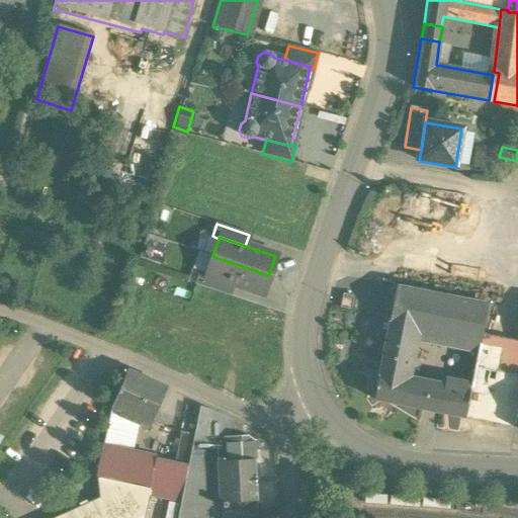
[(268,275),(212,256),(206,274),(206,275),(233,284),(262,294),(268,275)]
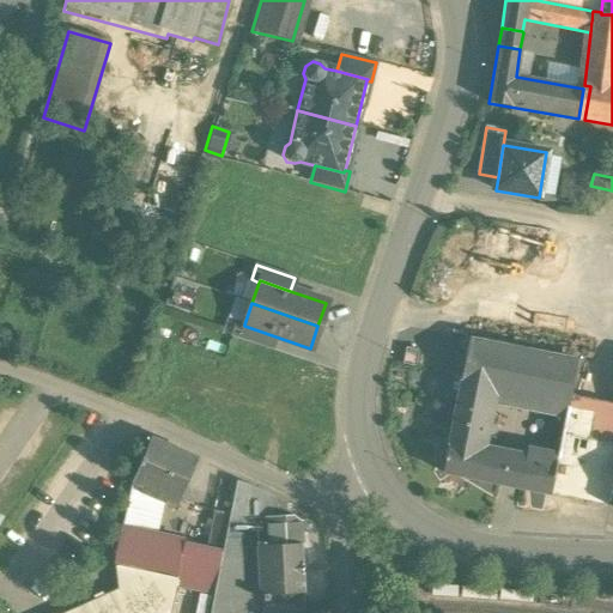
[(275,337),(244,326),(244,325),(237,322),(232,337),(271,350),(275,337)]
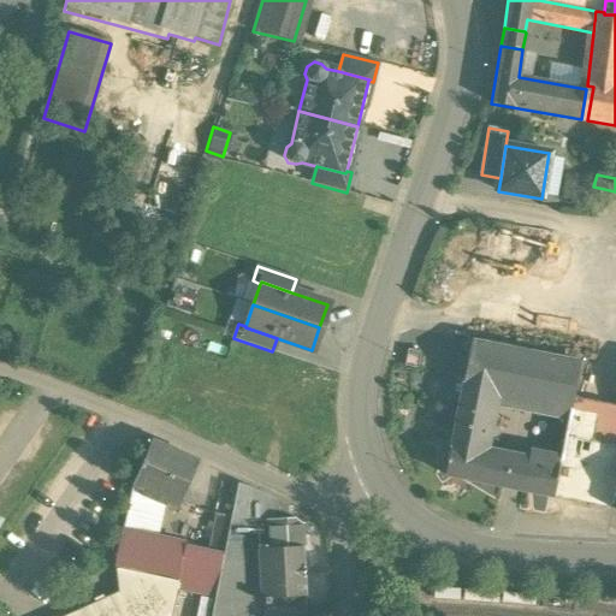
[(527,342),(516,341),(514,350),(526,353),(527,342)]
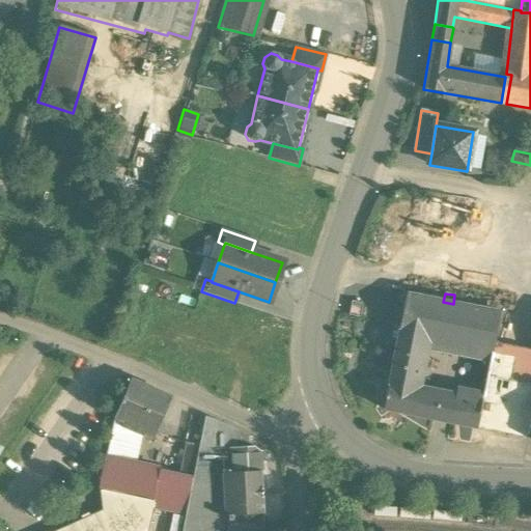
[(443,302),(406,295),(398,335),(424,340),(492,354),(494,342),(500,313),(453,304),(443,302)]
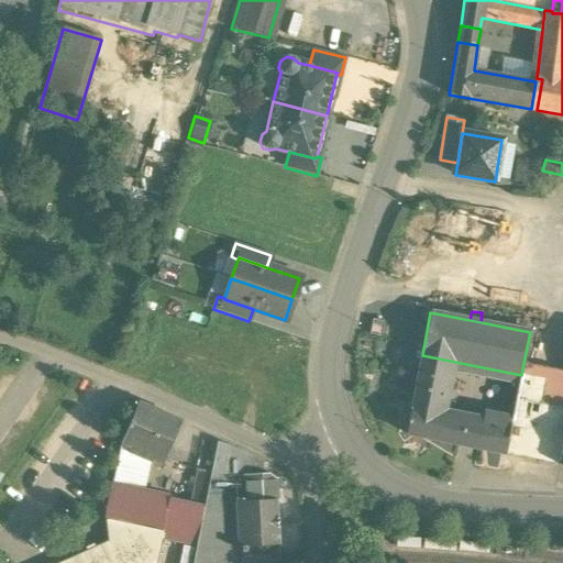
[(384,321),(373,319),(370,334),(382,337),(384,321)]
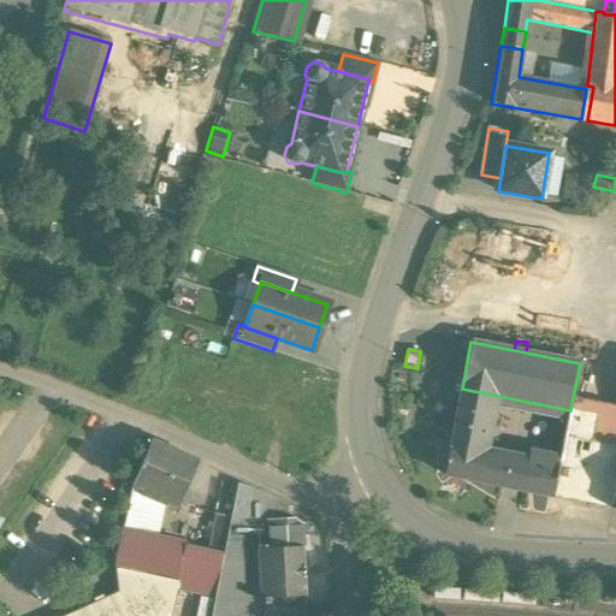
[(492,395),(462,389),(444,475),(521,491),(527,463),(483,454),(480,449),(492,395)]
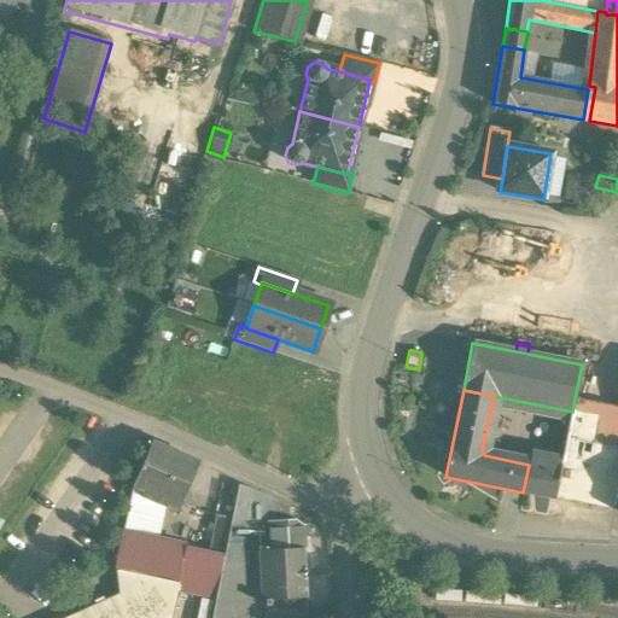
[(617,407),(575,398),(572,412),(573,412),(598,417),(592,444),(617,448),(617,407)]
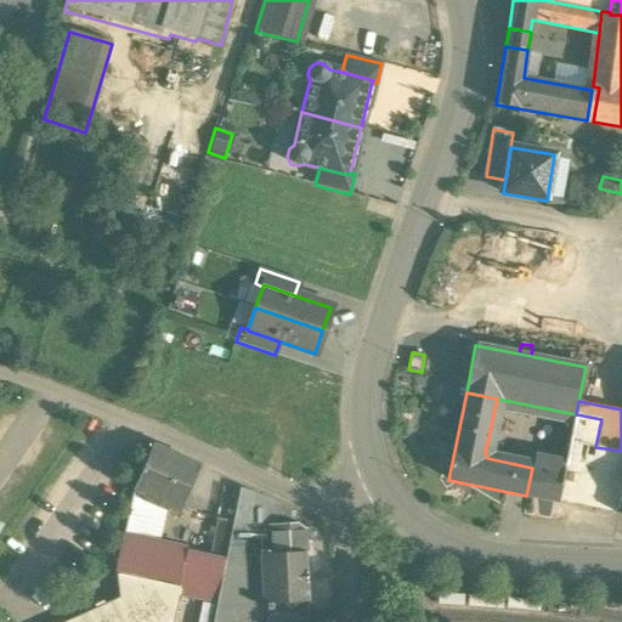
[(601,419),(577,414),(566,465),(559,502),(583,507),(595,447),(601,419)]
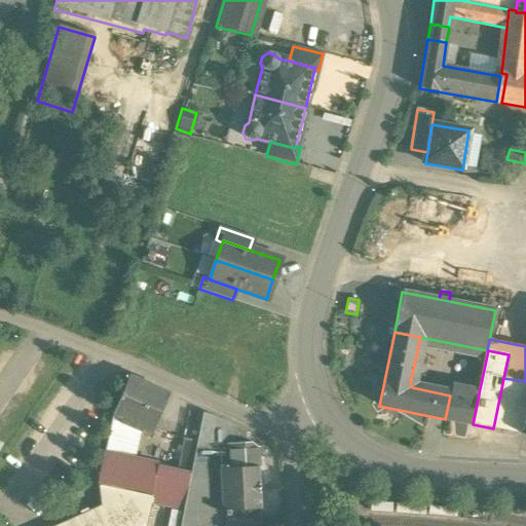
[(167,396),(127,378),(113,413),(121,416),(119,422),(135,428),(137,423),(152,429),(167,396)]
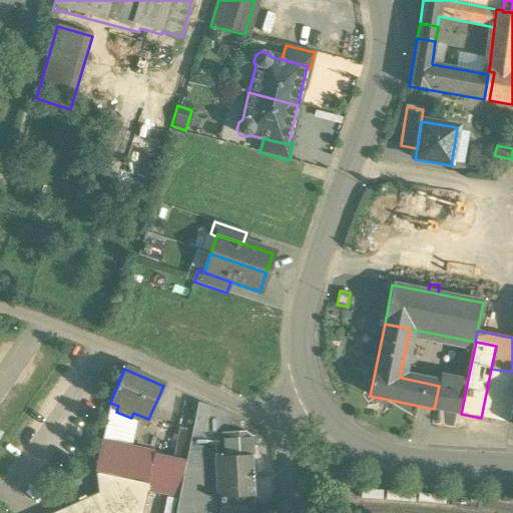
[(512,372),(491,369),(481,418),(508,424),(512,400),(512,372)]
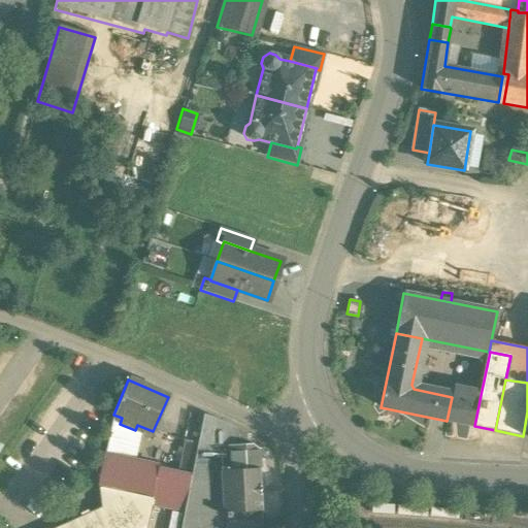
[(481,395),(454,390),(452,397),(447,421),(474,426),(481,395)]
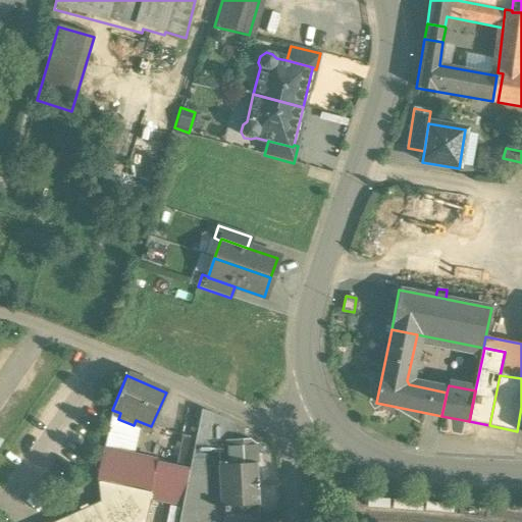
[(212,415),(201,410),(196,437),(190,470),(181,507),(178,521),(209,521),(223,517),(226,517),(226,507),(223,507),(222,464),(229,464),(228,440),(240,439),(230,423),(212,415)]
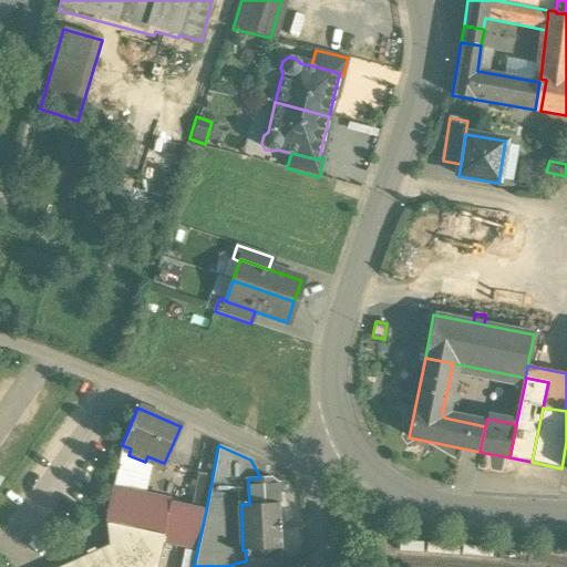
[(197,473),(191,507),(206,511),(213,475),(197,473)]
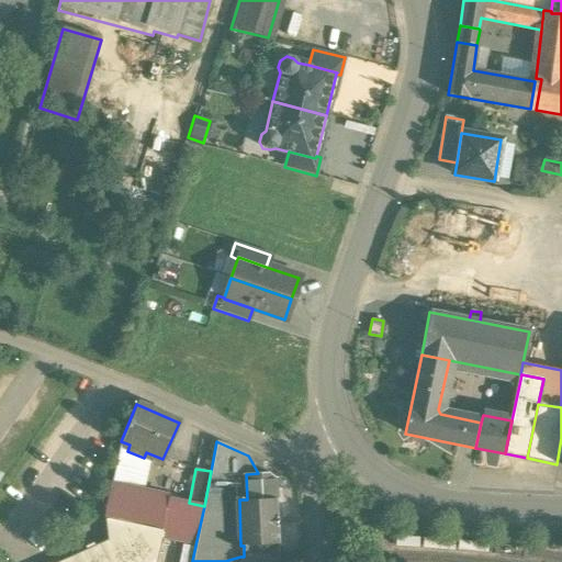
[(258,473),(246,474),(247,499),(277,497),(276,478),(269,473),(258,473)]
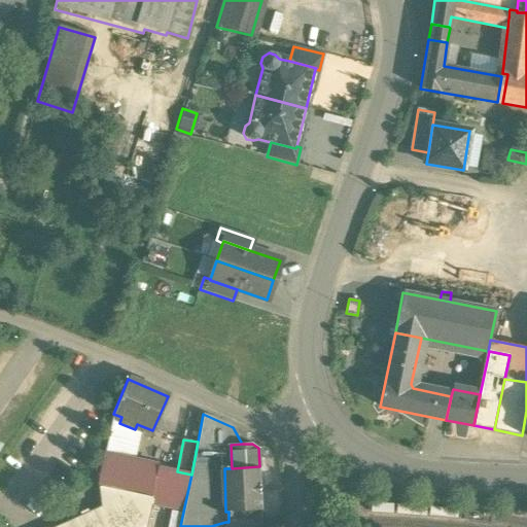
[(177,471),(104,456),(98,485),(152,495),(150,504),(151,504),(183,512),(191,475),(177,471)]
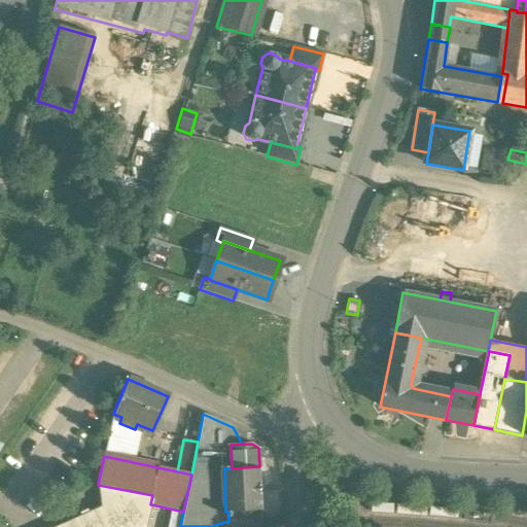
[(232,468),(224,468),(225,512),(229,512),(261,510),(259,466),(232,468)]
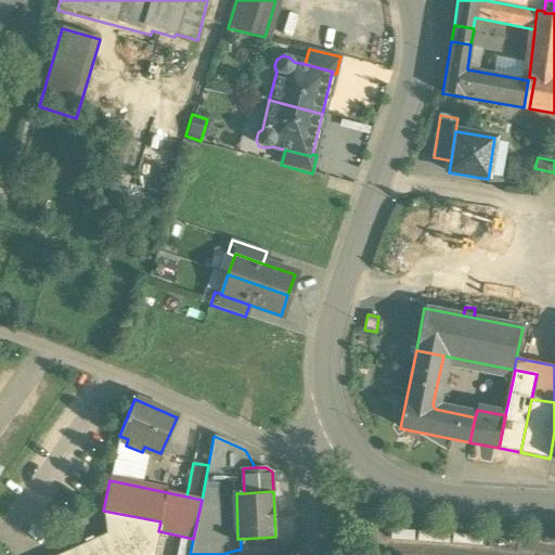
[(92,537),(84,541),(85,543),(59,554),(154,554),(155,554),(159,531),(158,531),(160,521),(103,511),(105,534),(93,540),(92,537)]
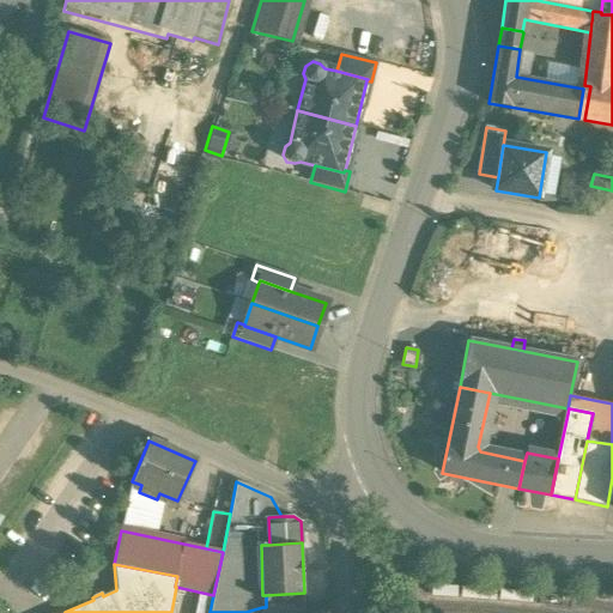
[(304,593),(266,595),(266,607),(262,607),(263,612),(291,612),(303,610),(304,593)]
